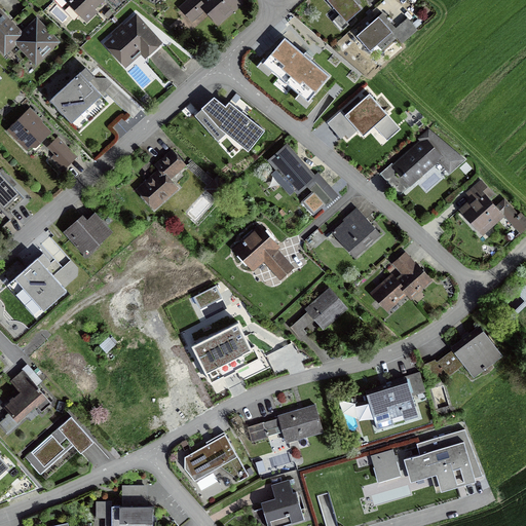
[(67,0),(69,1),(68,2),(86,22),(95,13),(91,9),(101,0),(67,0)]
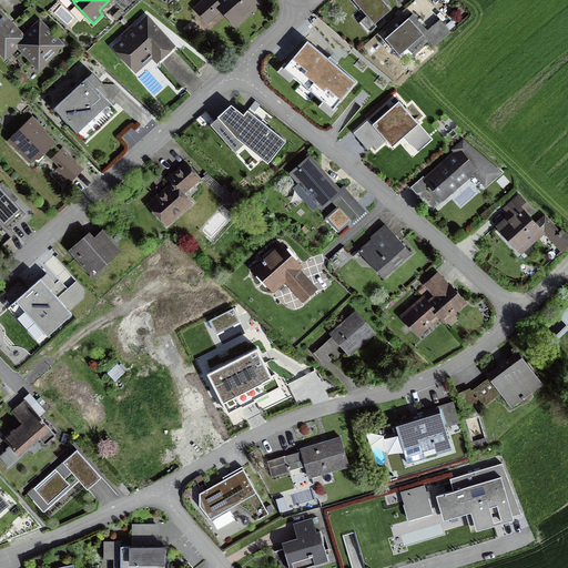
[(234,23),(257,3),(254,0),(220,0),(216,3),(213,0),(205,0),(195,9),(208,23),(222,10),(234,23)]
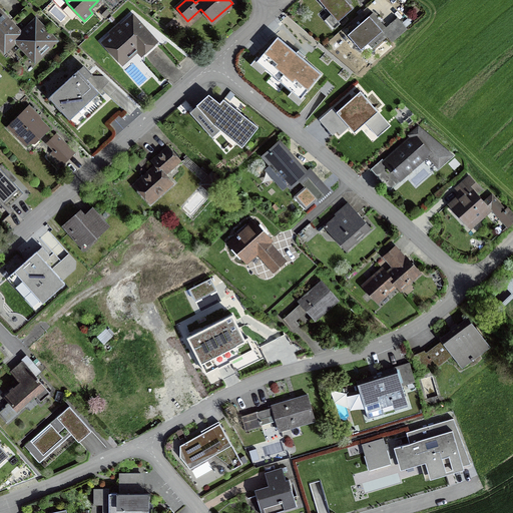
[(319,0),(319,1),(338,22),(353,9),(344,0),(319,0)]
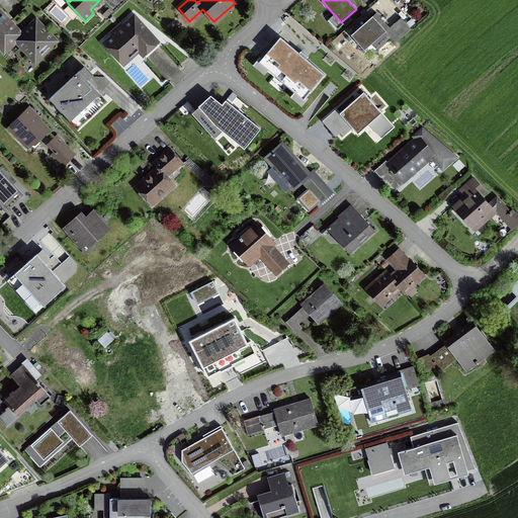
[(19,31),(0,9),(0,51),(3,54),(15,42),(13,40),(21,32),(19,31)]
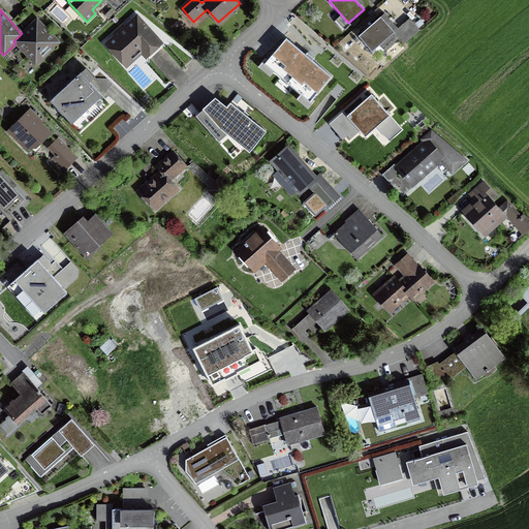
[(36,18),(20,32),(22,33),(13,41),(16,43),(34,64),(59,42),(36,18)]
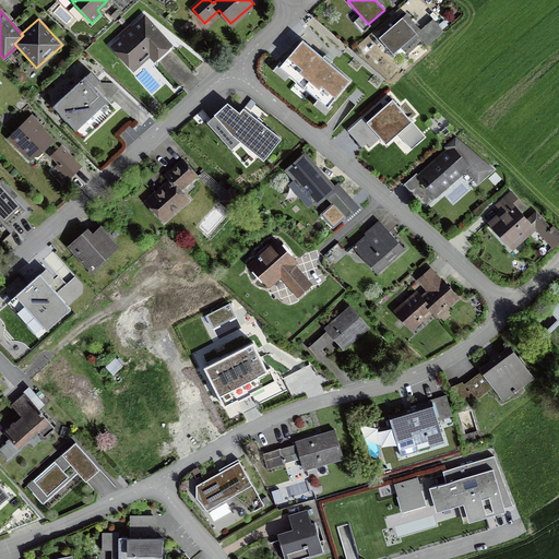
[(138,58),(145,50),(157,63),(171,49),(144,19),(131,31),(129,30),(121,37),(122,38),(113,47),(127,63),(135,55),(138,58)]
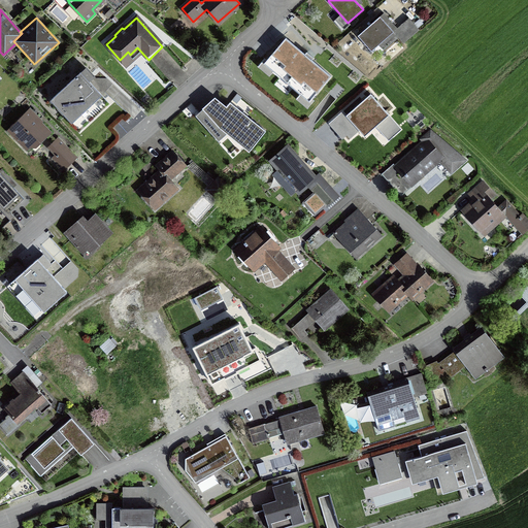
[(357,37),(370,53),(393,33),(380,18),(357,37)]
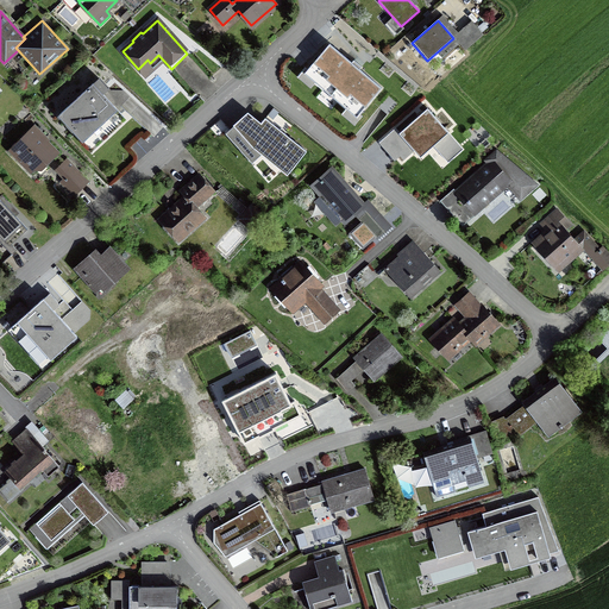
[(459,37),(454,41),(464,51),(483,36),(471,22),(457,33),(459,37)]
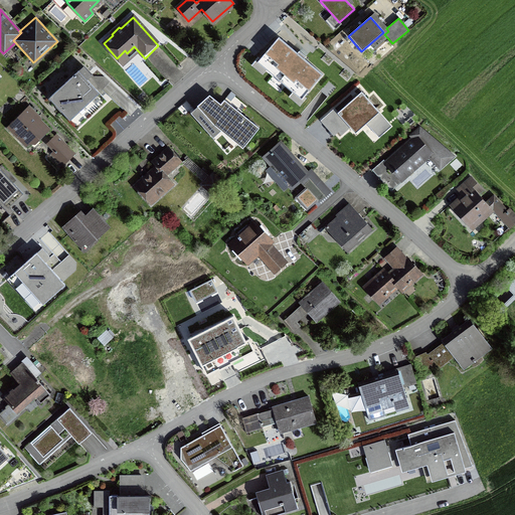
[(322,73),(279,37),(260,59),(304,96),(322,73)]
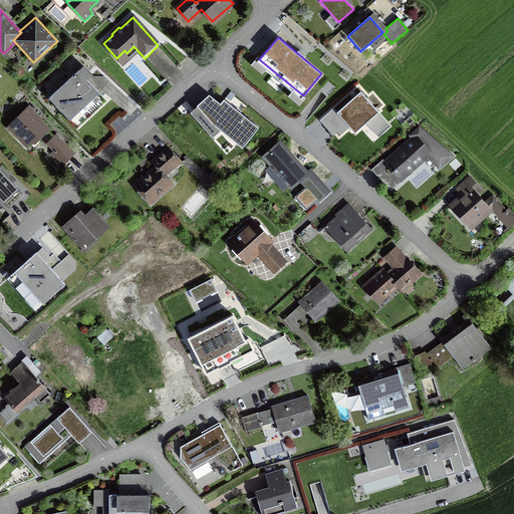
[(108,100),(81,71),(49,100),(76,130),(108,100)]
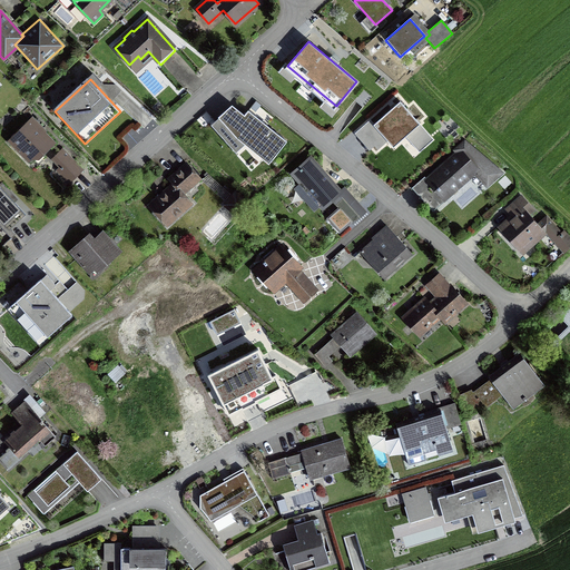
[(425,130),(400,102),(395,106),(374,125),(385,138),(375,147),(379,151),(387,144),(394,150),(406,139),(411,144),(425,130)]
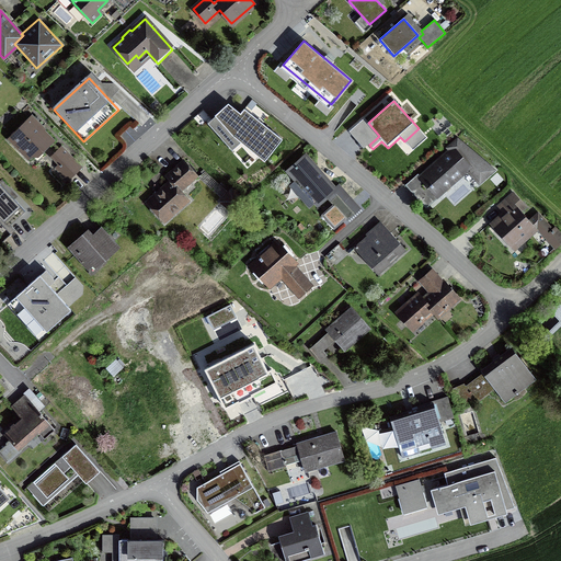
[(228,103),(206,123),(232,151),(242,144),(265,161),(283,139),(264,124),(244,109),(240,112),(233,107),(228,103)]
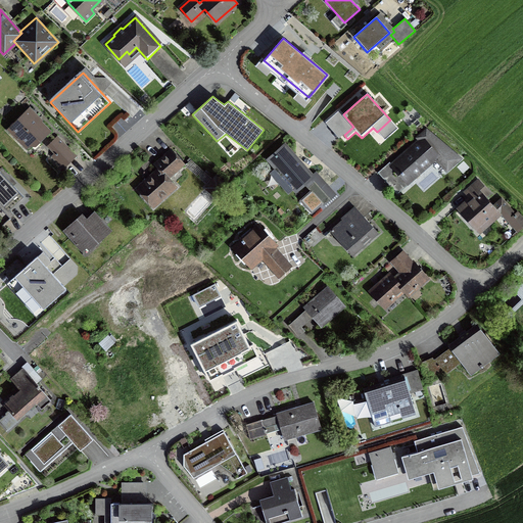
[(49,132),(28,108),(5,129),(25,149),(30,145),(33,147),(49,132)]
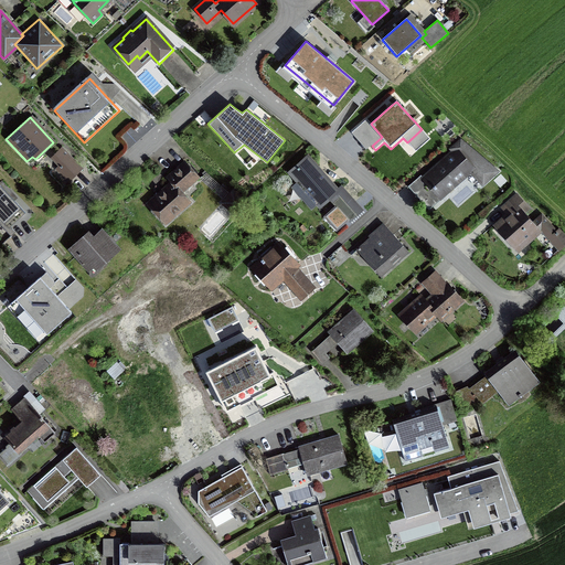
[(498,171),(461,140),(451,150),(454,152),(425,179),(440,195),(470,169),(482,185),(498,171)]
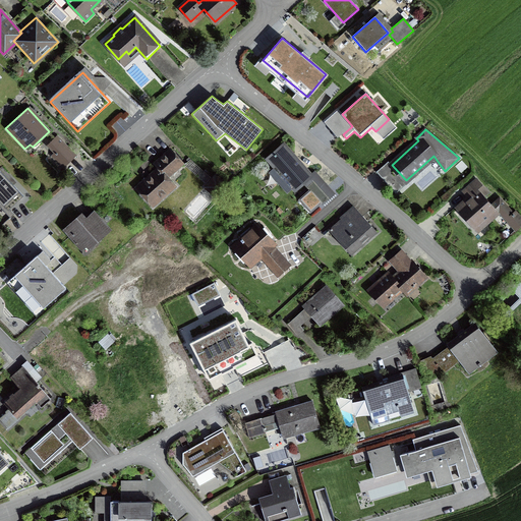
[(59,151),(52,157),(62,168),(74,156),(56,137),(51,142),(59,151)]
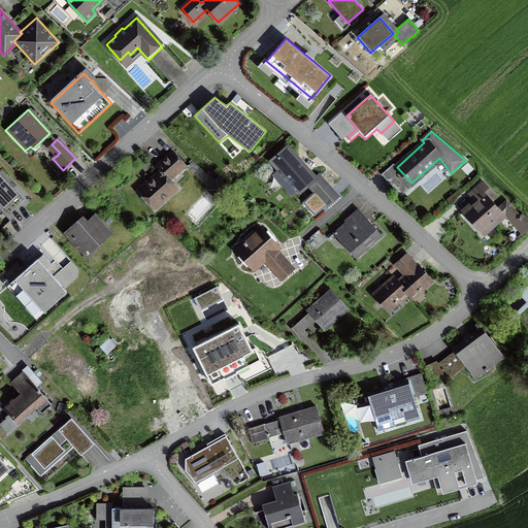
[(298,192),(306,185),(314,178),(287,149),(271,162),(272,162),(270,164),(276,172),(272,175),(291,196),(297,191),(298,192)]
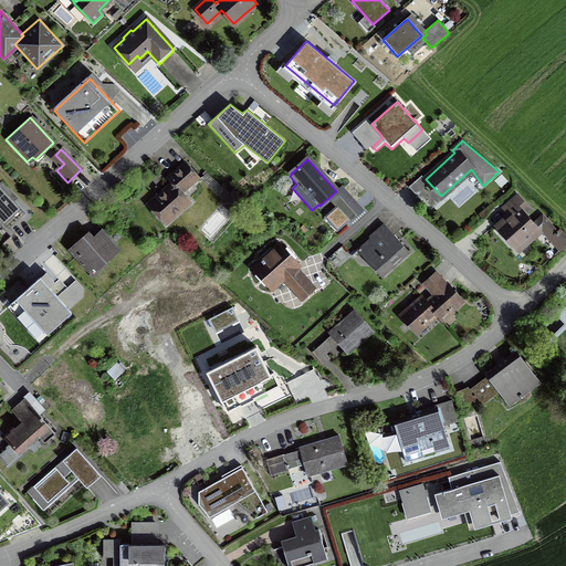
[(147,205),(164,223),(188,200),(181,192),(198,178),(184,161),(167,178),(171,182),(147,205)]
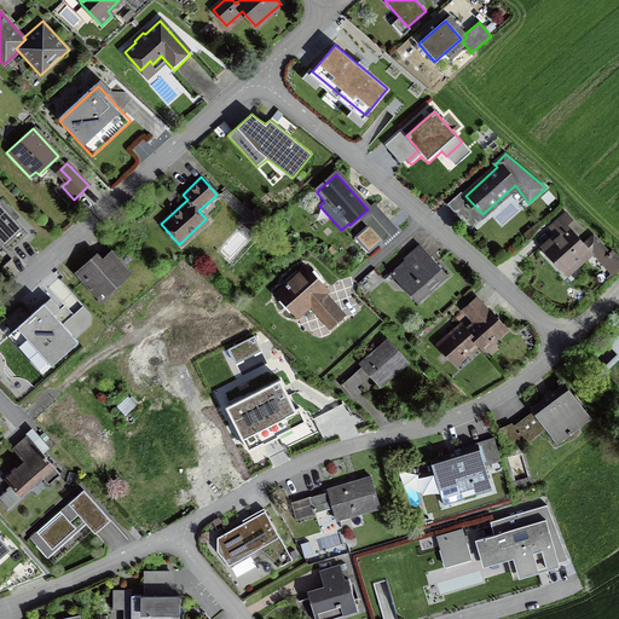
[(0,239),(10,250),(27,233),(0,203),(0,239)]
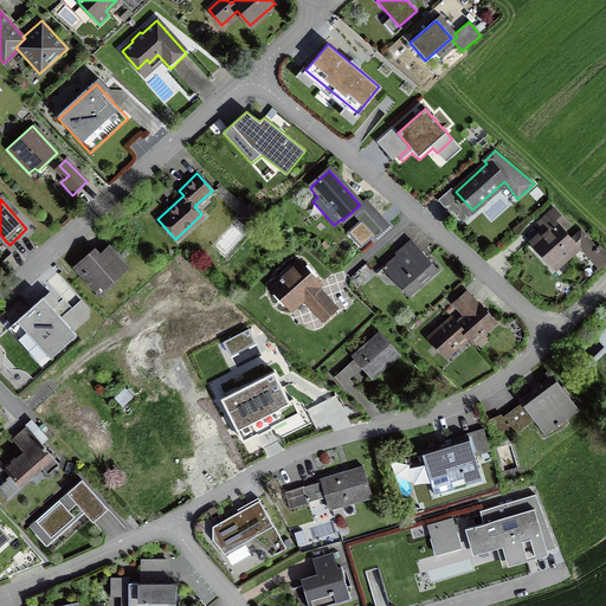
[(360,205),(352,212),(374,237),(387,225),(365,201),(360,205)]
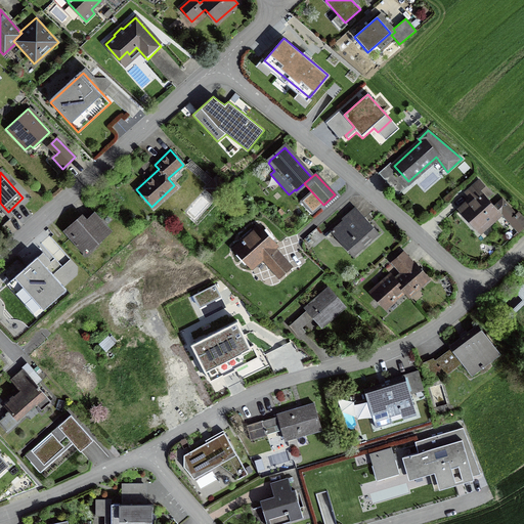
[(482,192),(486,188),(480,181),(467,192),(470,195),(472,198),(460,209),(481,232),(503,214),(518,232),(523,226),(523,219),(517,212),(515,214),(501,199),(493,205),(482,192)]
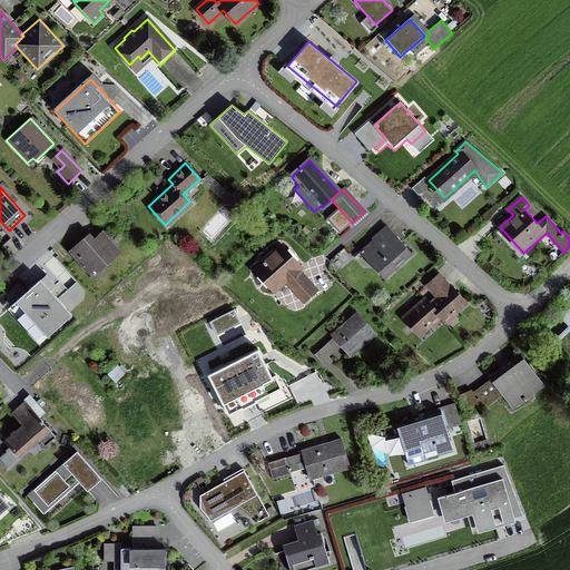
[(360,253),(366,262),(370,259),(384,276),(401,262),(403,263),(411,255),(401,243),(399,245),(394,241),(395,239),(385,227),(372,239),(373,241),(360,253)]
